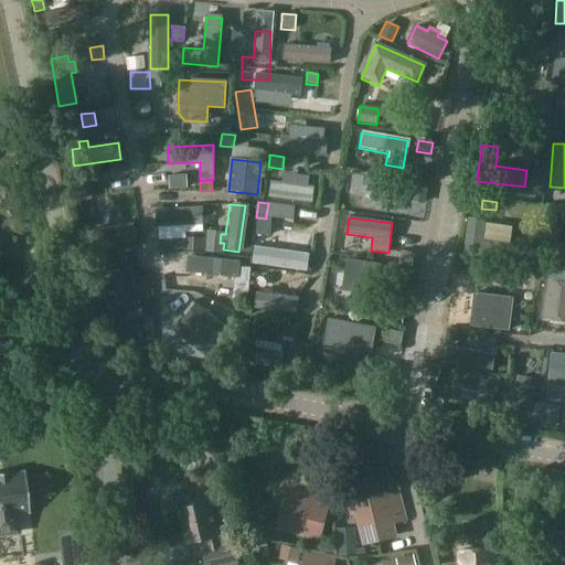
[(469,220),(462,255),(508,262),(510,247),(480,242),(483,222),(469,220)]
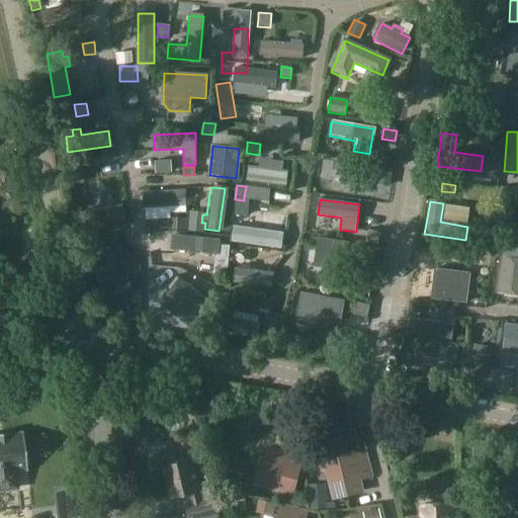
[(253,209),(239,206),(234,239),(274,245),(276,231),(250,227),(253,209)]
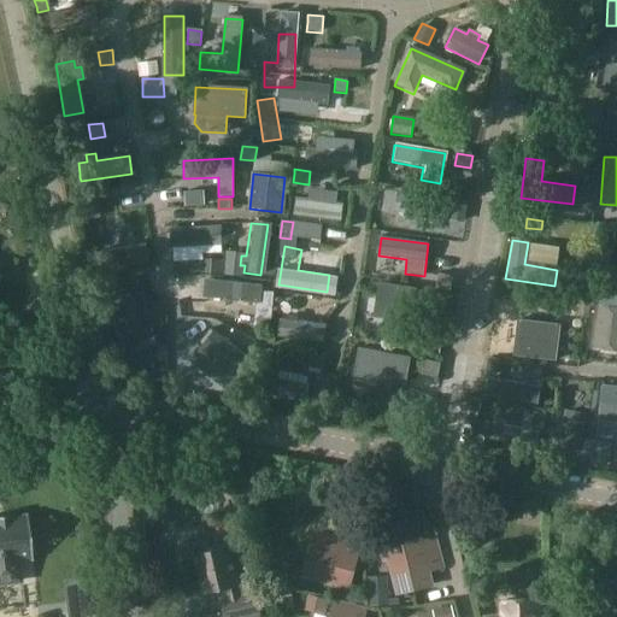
[(607,274),(591,274),(589,286),(606,287),(607,274)]
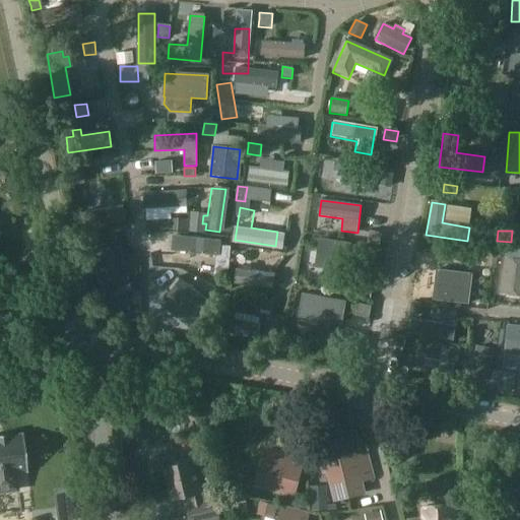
[(370,232),(368,243),(379,245),(381,234),(370,232)]
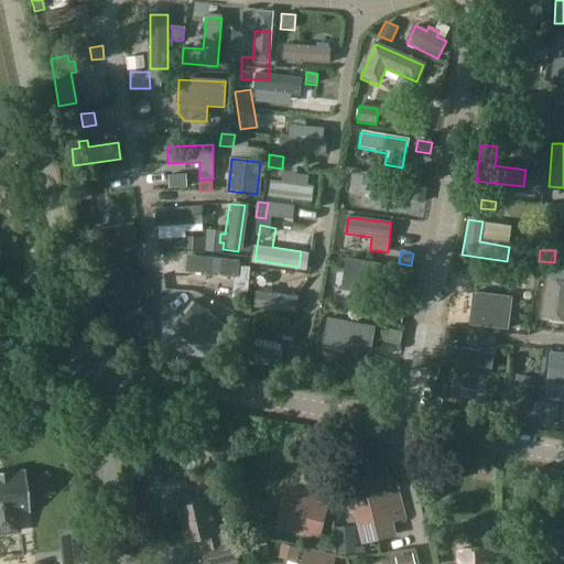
[(240,262),(187,256),(186,272),(238,278),(240,262)]
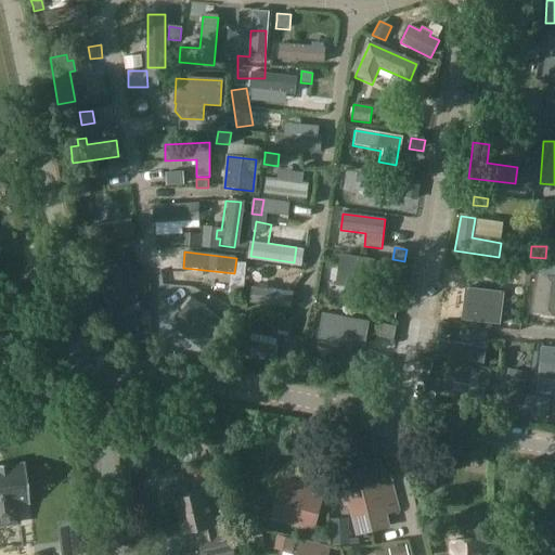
[(369,289),(374,261),(341,256),(339,270),(341,270),(338,285),(348,286),(345,301),(360,304),(362,288),(369,289)]
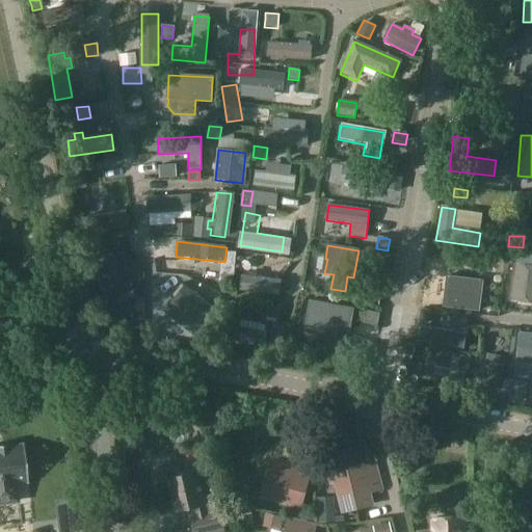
[(106,249),(90,255),(105,306),(120,301),(120,300),(133,297),(121,255),(112,257),(115,265),(110,267),(108,258),(106,249)]
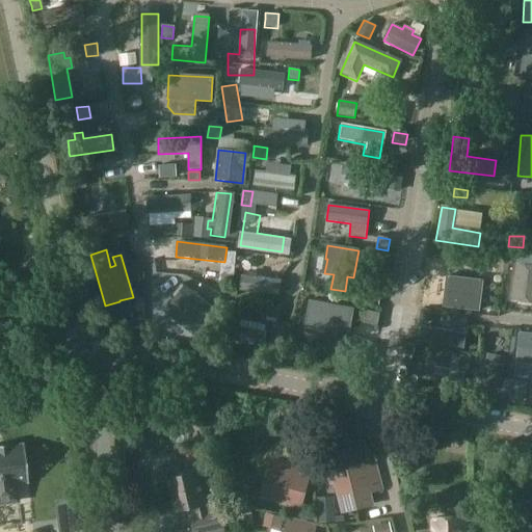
[(506,251),(505,264),(508,265),(512,265),(514,253),(506,251)]
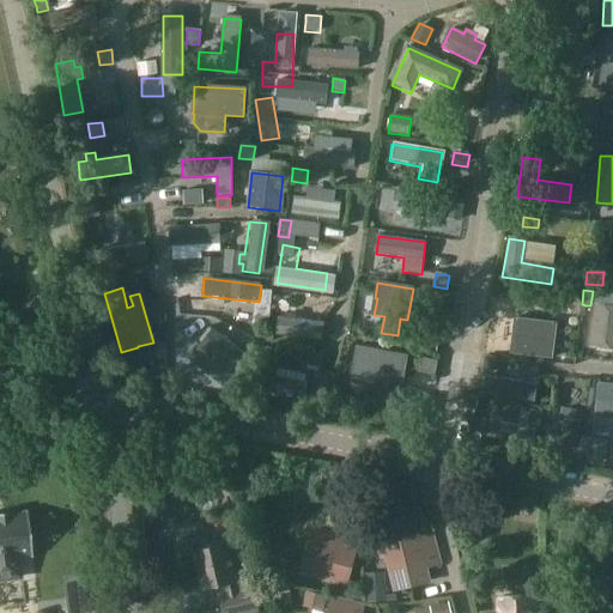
[(515,291),(513,305),(527,307),(529,292),(515,291)]
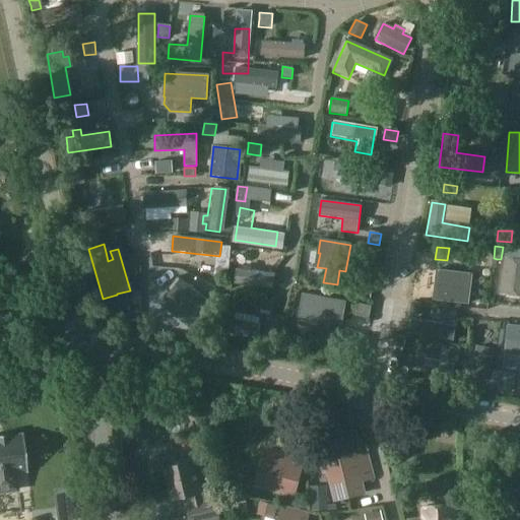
[(519,260),(504,259),(499,293),(519,296),(519,260)]
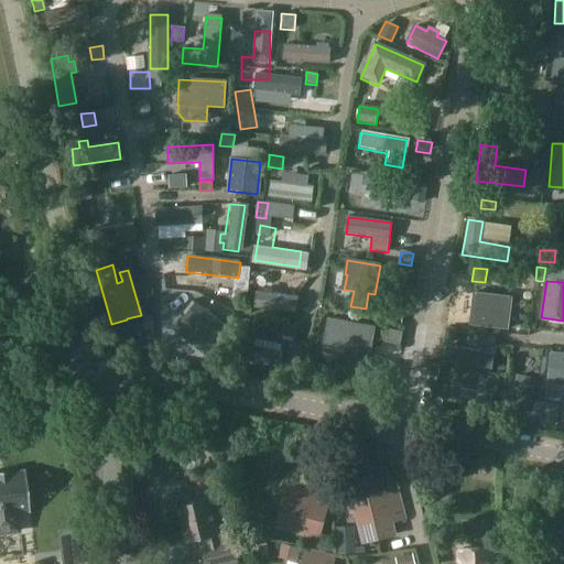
[(507,331),(510,297),(476,293),(472,326),(507,331)]
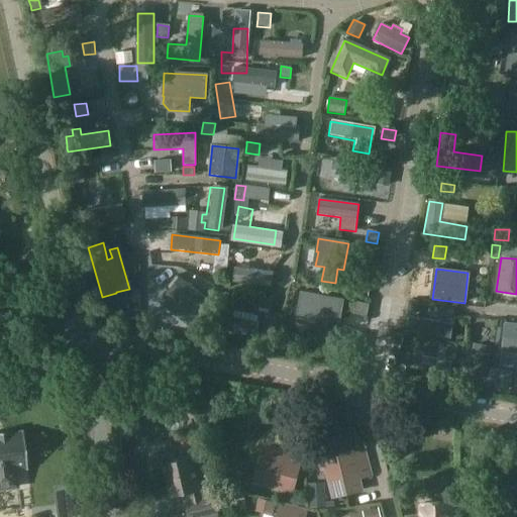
[(180,279),(162,301),(192,324),(209,302),(180,279)]
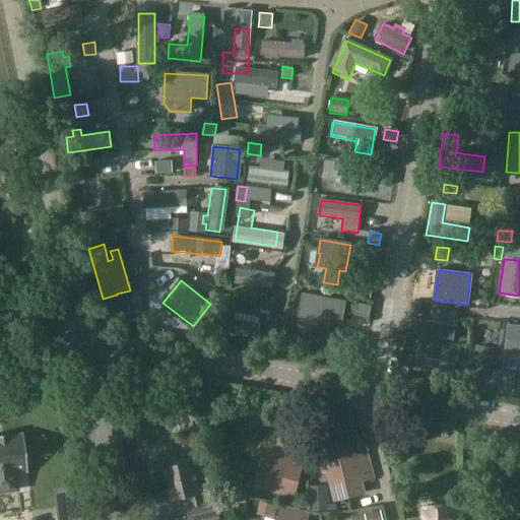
[(358,282),(355,296),(370,299),(372,285),(358,282)]
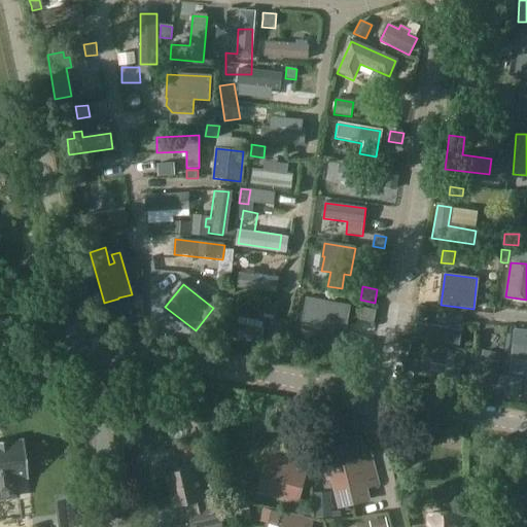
[(344,329),(349,306),(308,299),(304,322),(344,329)]
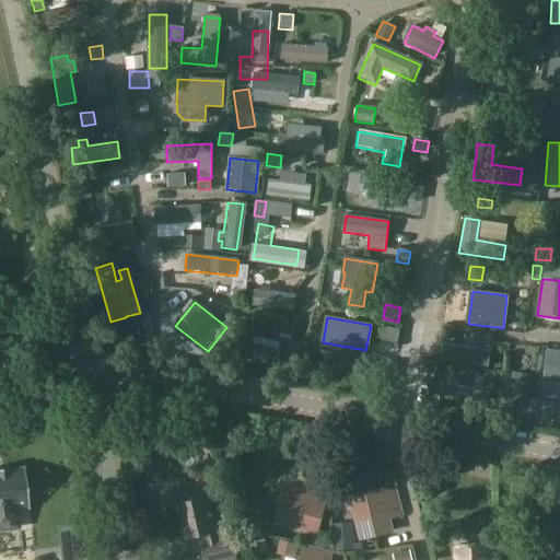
[(282,322),(281,335),(294,336),(295,324),(282,322)]
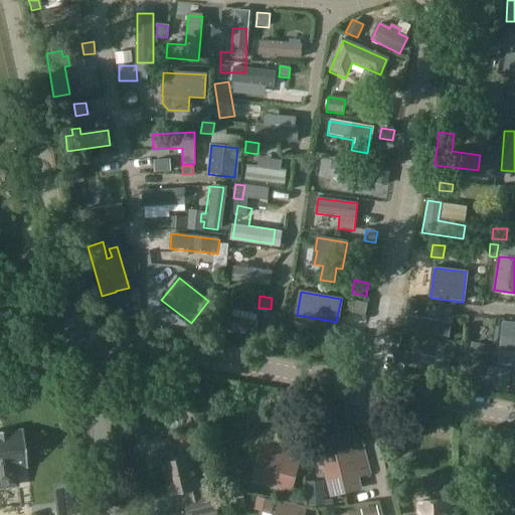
[(355,302),(353,314),(365,316),(367,304),(355,302)]
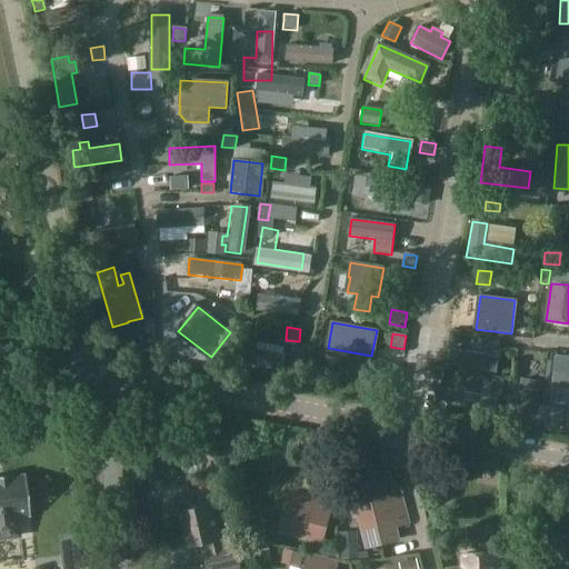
[(280,370),(283,355),(257,350),(258,343),(246,340),(241,362),(280,370)]
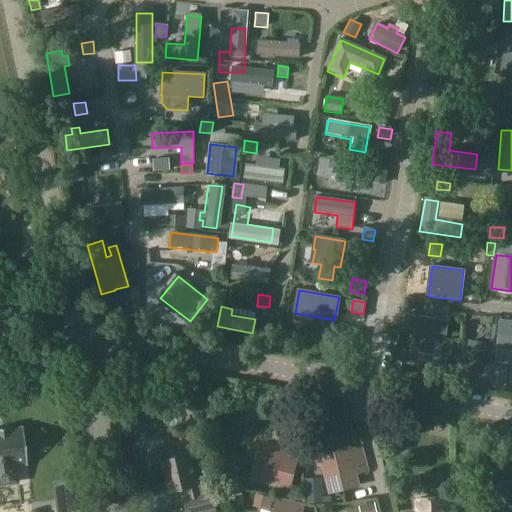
[(511,323),(500,322),(497,350),(511,351),(511,323)]
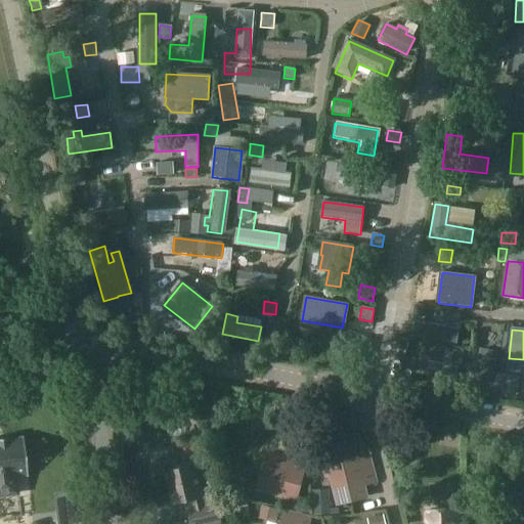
[(493,383),(491,395),(516,399),(518,387),(493,383)]
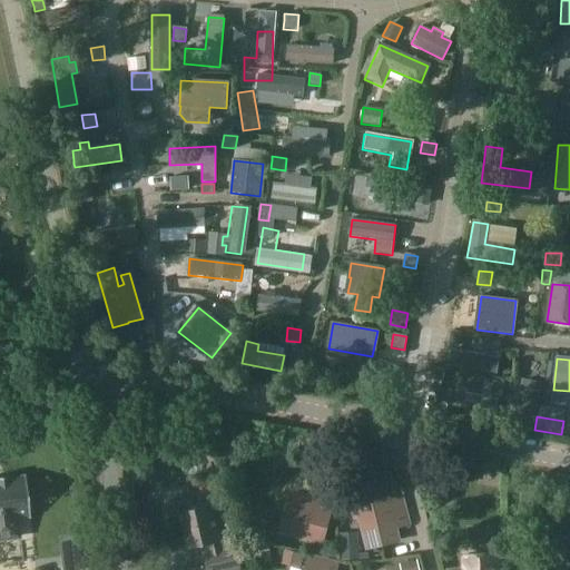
[(355,458),(356,449),(347,446),(345,455),(355,458)]
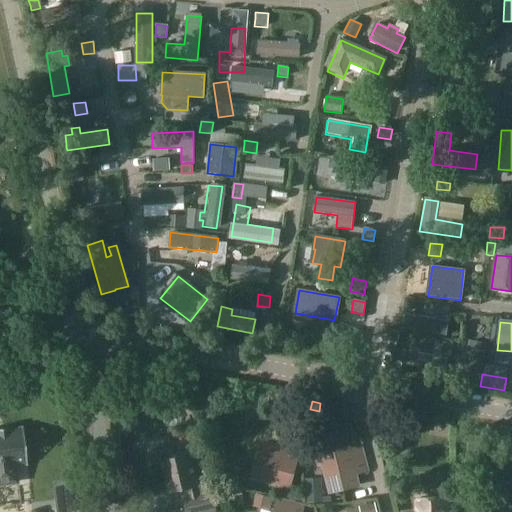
[(0,485),(16,483),(13,465),(24,464),(25,464),(21,428),(20,428),(7,430),(6,428),(0,428),(0,485)]
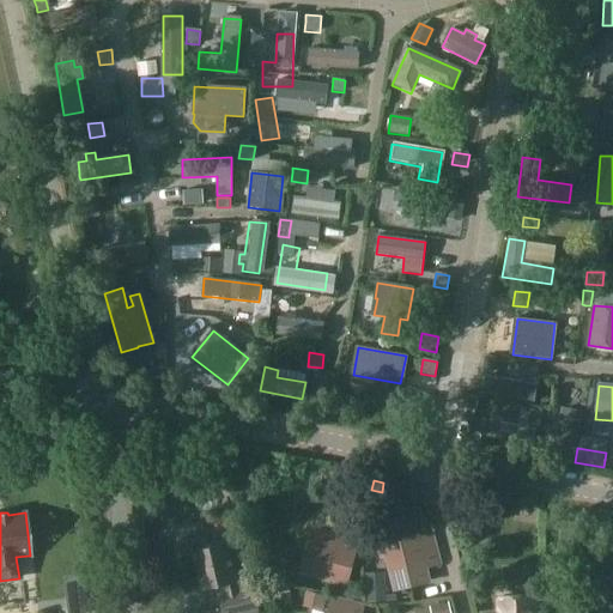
[(335,547),(339,533),(316,527),(313,541),(309,540),(301,571),(346,583),(353,552),(335,547)]
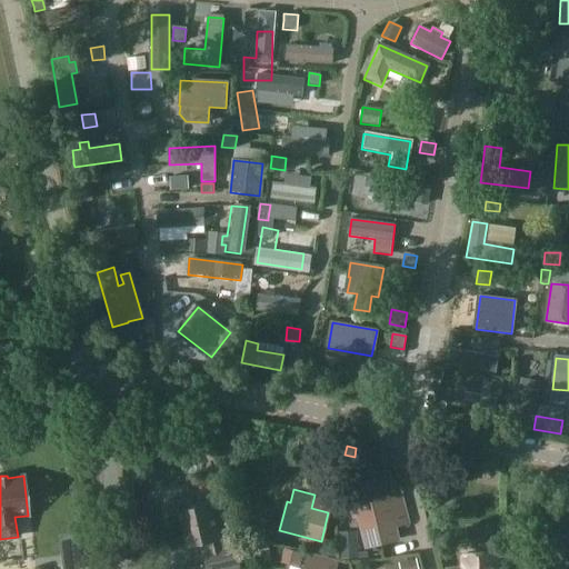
[(392,522),(406,519),(400,497),(387,500),(386,498),(357,505),(367,547),(397,539),(392,522)]
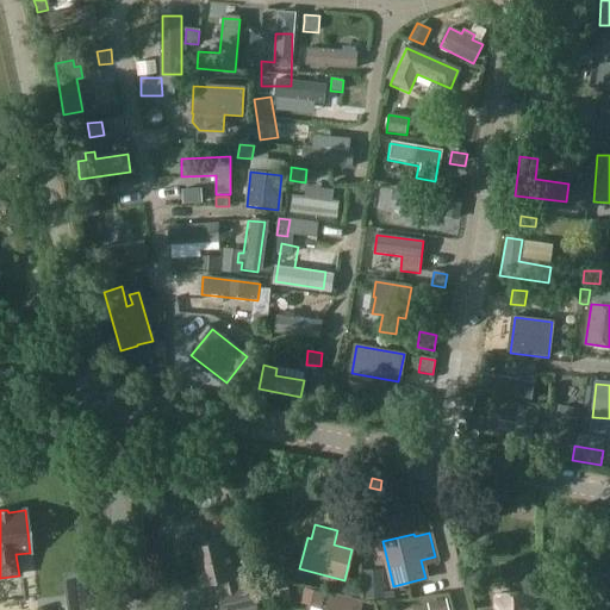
[(228,541),(192,549),(201,589),(215,585),(218,597),(219,596),(222,609),(257,609),(253,586),(248,587),(246,577),(237,578),(228,541)]
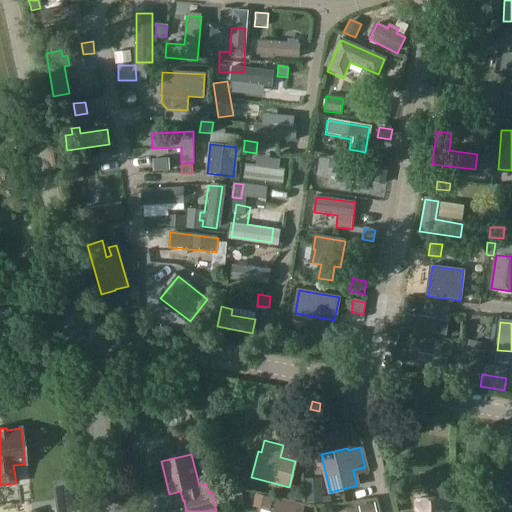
[(237,476),(222,480),(225,492),(241,488),(237,476)]
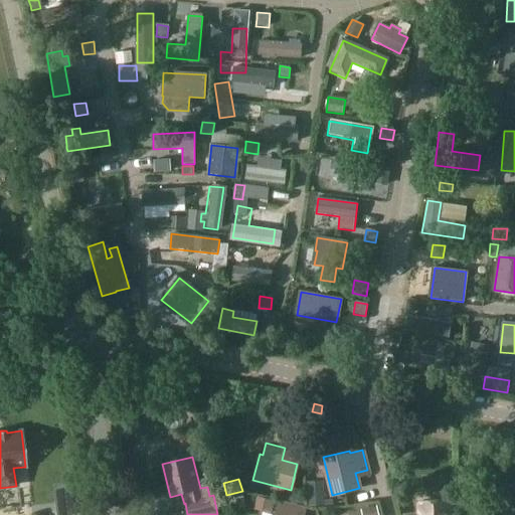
[(325,500),(324,482),(307,483),(308,507),(325,506),(333,505),(333,500),(325,500)]
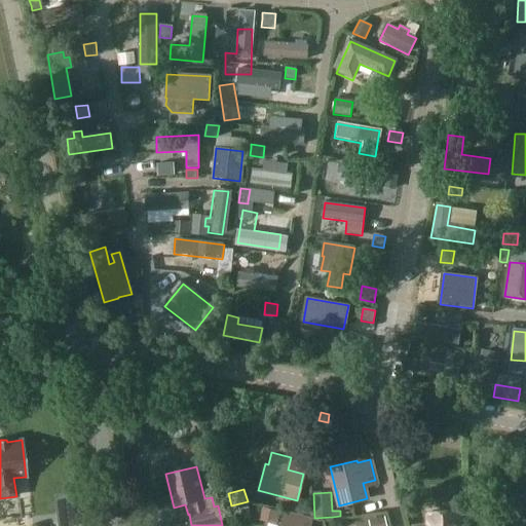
[(509,498),(500,498),(501,525),(525,525),(525,520),(520,521),(518,521),(517,497),(509,498)]
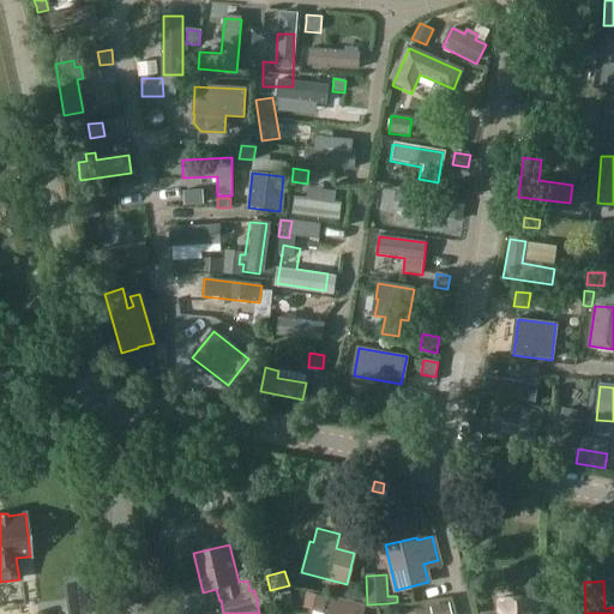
[(181,583),(149,589),(151,605),(185,599),(181,583)]
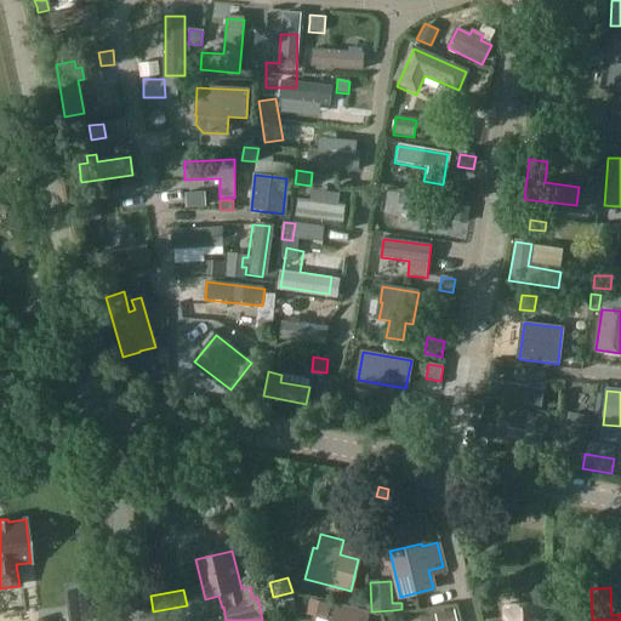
[(292,592),(273,597),(279,619),(297,614),(292,592)]
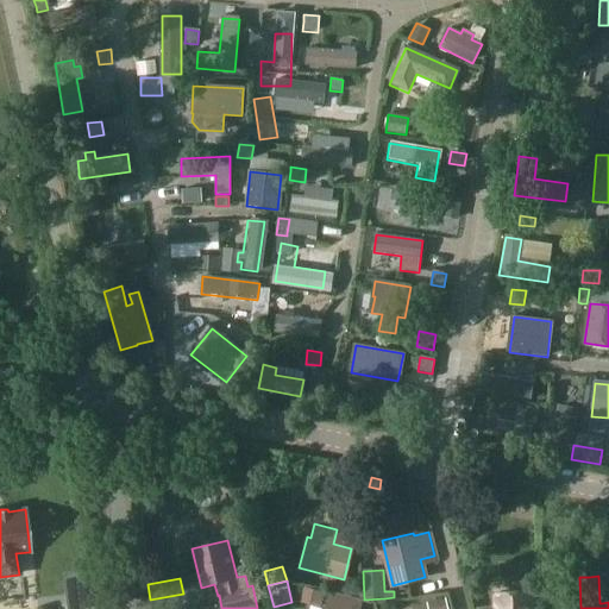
[(302,586),(299,602),(320,608),(325,592),(302,586)]
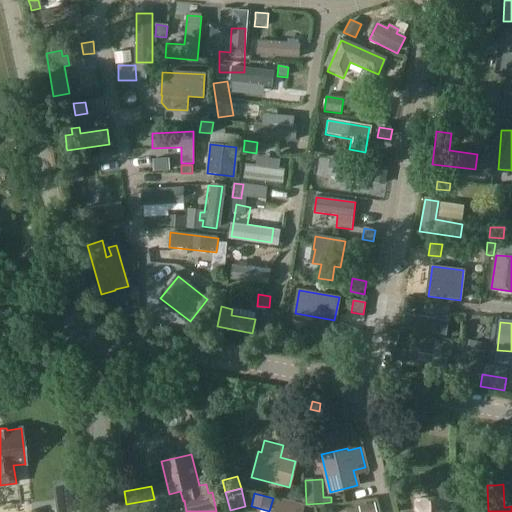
[(417,511),(402,511),(401,511),(446,511),(446,499),(417,500),(417,508),(417,511)]
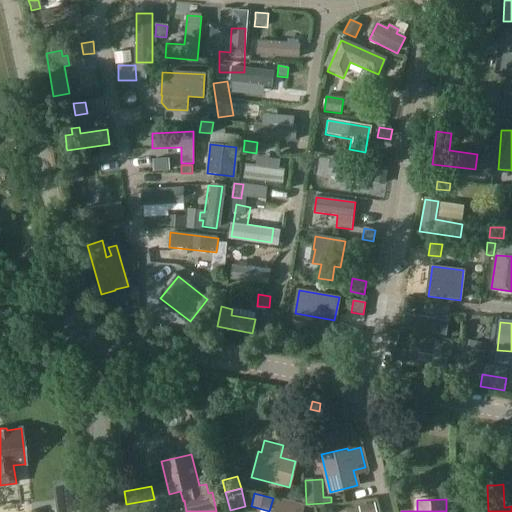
[(296,511),(298,506),(279,501),(275,511),(296,511)]
